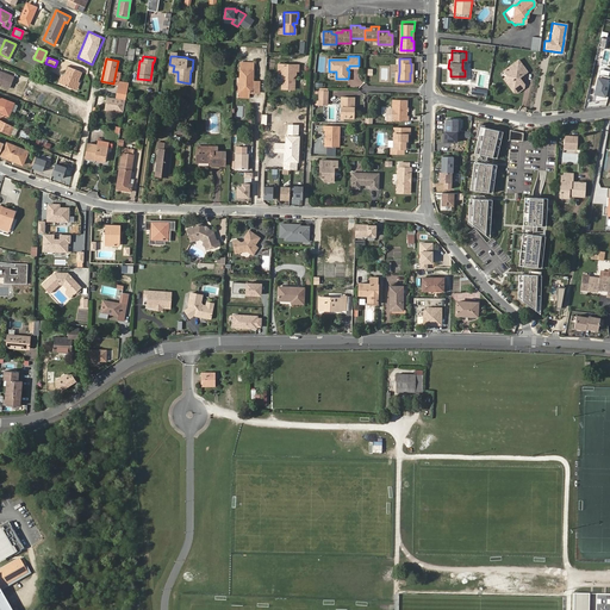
[(514,75),(515,78),(524,70),(516,58),(512,61),(520,70),(514,75)]
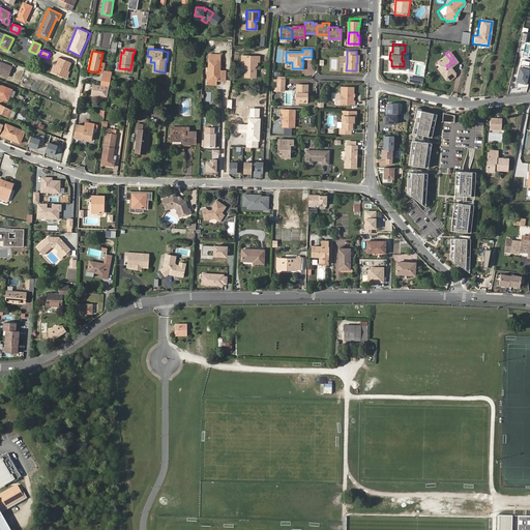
[(442,65),(439,66),(436,68),(446,82),(449,79),(450,71),(447,67),(446,65),(451,61),(445,53),(437,59),(442,65)]
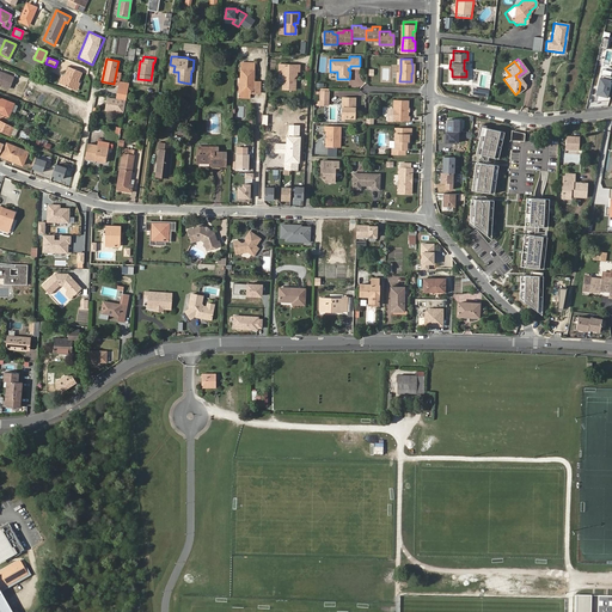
[(301,63),(285,63),(285,65),(280,65),(280,72),(285,72),(285,89),(297,89),(297,81),(295,80),(295,77),(298,75),(299,75),(299,71),(300,71),(301,63)]
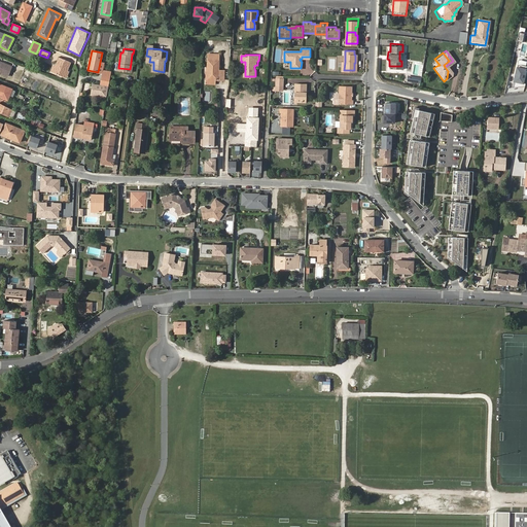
[(218,81),(220,81),(220,72),(218,72),(218,61),(218,56),(208,56),(208,61),(207,81),(215,81),(218,81)]
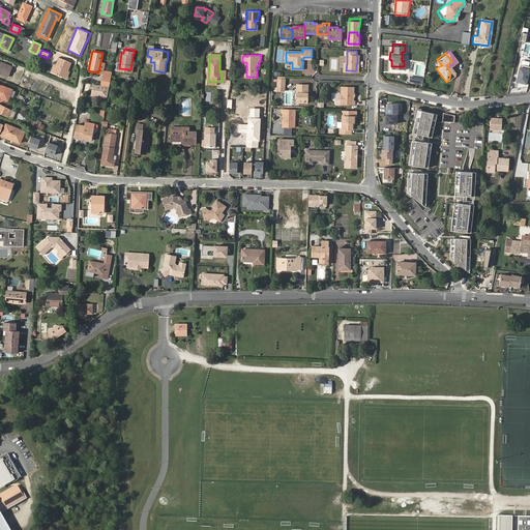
[(64,77),(67,70),(70,62),(60,58),(56,66),(54,72),(64,77)]
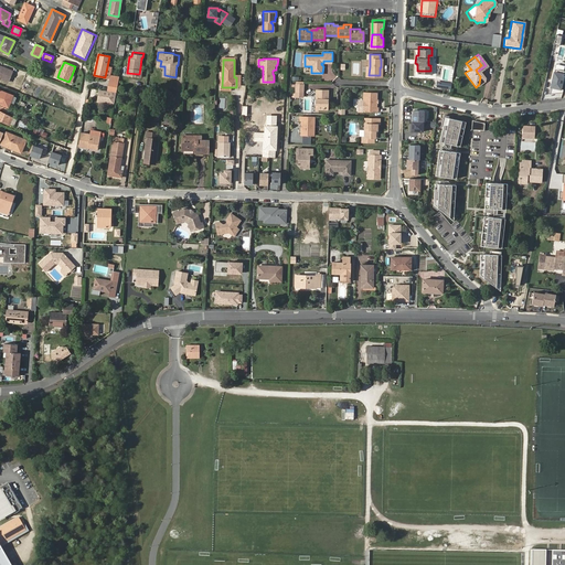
[(0,65),(0,77),(9,82),(12,72),(0,65)]
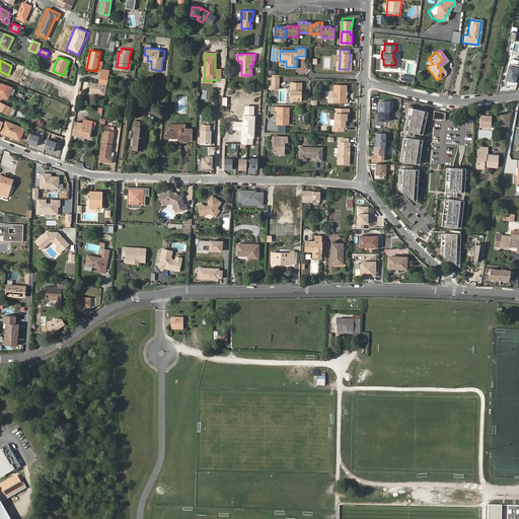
[(513,64),(509,64),(504,86),(517,85),(518,76),(516,75),(518,65),(513,64)]
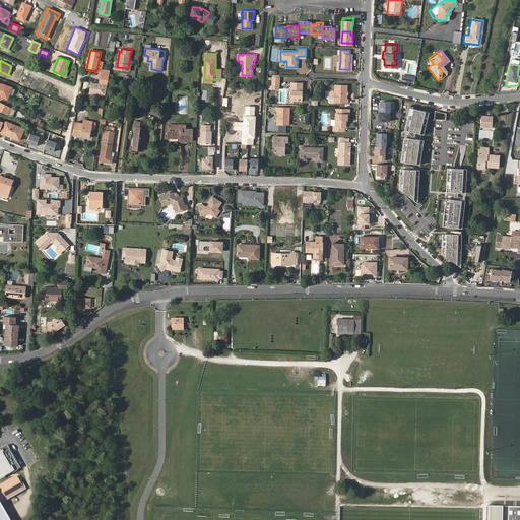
[(101,73),(99,82),(107,83),(109,75),(101,73)]
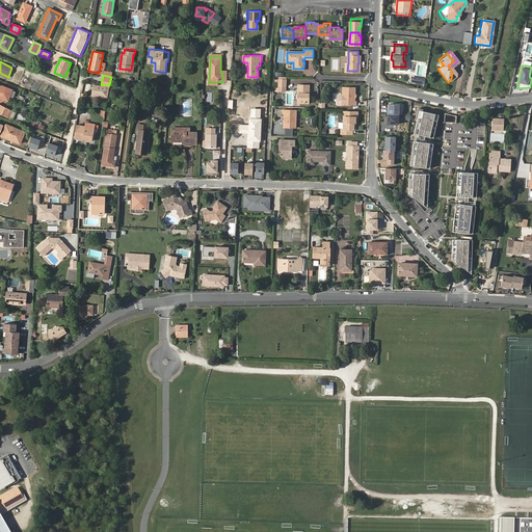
[(310,102),(310,84),(298,84),(298,98),(300,98),(300,102),(310,102)]
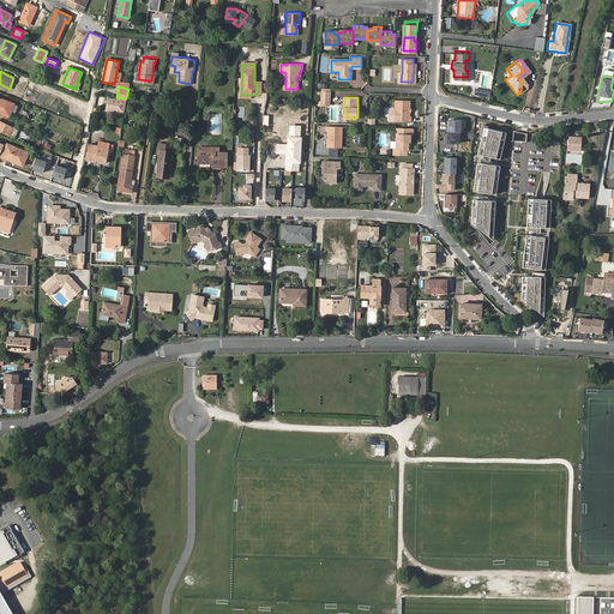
[(411,110),(411,106),(411,98),(397,97),(397,119),(413,119),(413,114),(410,114),(411,110)]
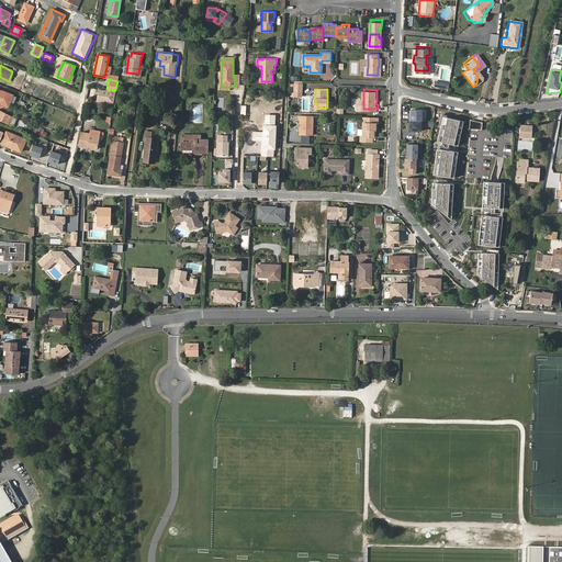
[(7,92),(0,90),(0,102),(2,103),(8,105),(12,94),(7,92)]
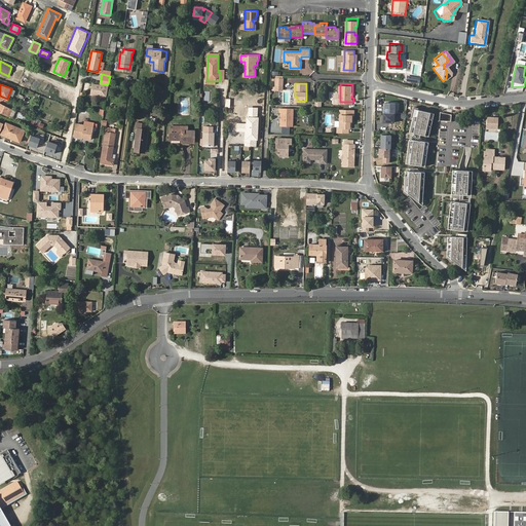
[(382,113),(393,113),(393,104),(384,103),(384,106),(384,109),(383,109),(382,113)]
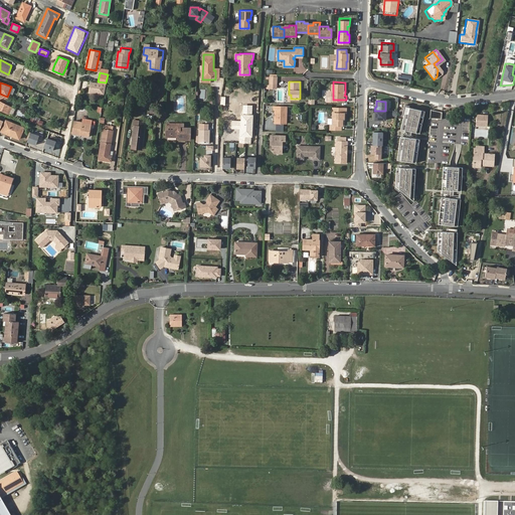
[(12,108),(0,102),(0,110),(9,115),(9,114),(12,115),(14,110),(12,108)]
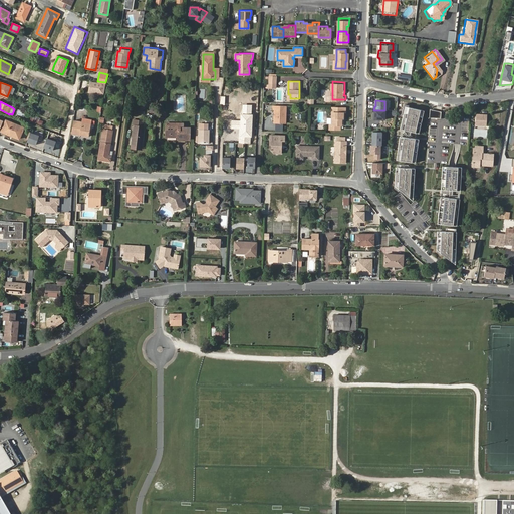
[(185,112),(186,105),(176,104),(175,112),(185,112)]
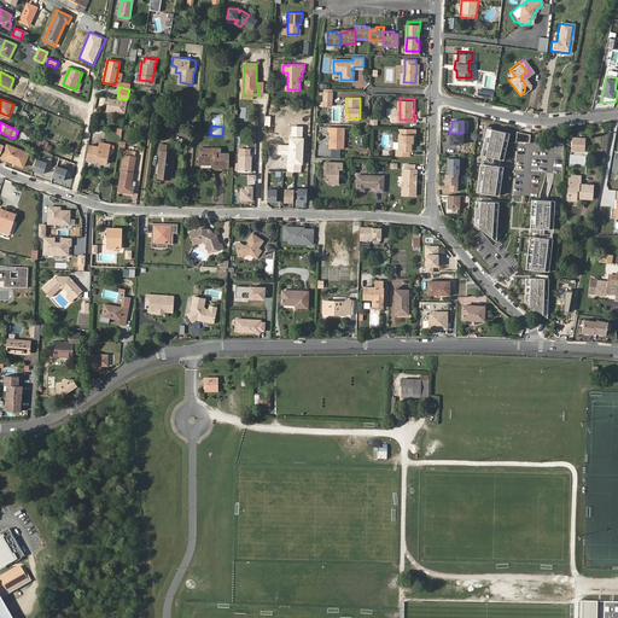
[(304,127),(292,126),(291,145),(278,145),(278,155),(289,155),(287,172),(302,172),(304,127)]
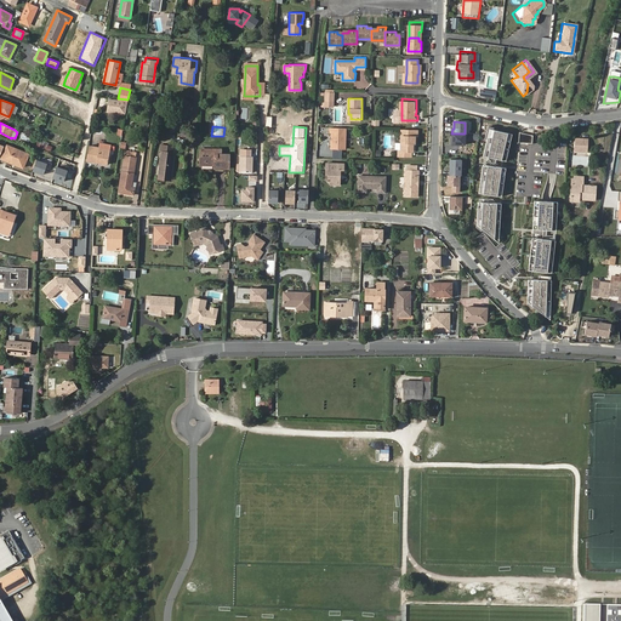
[(332,137),(332,141),(332,148),(347,148),(347,127),(331,127),(331,132),(332,132),(332,137)]
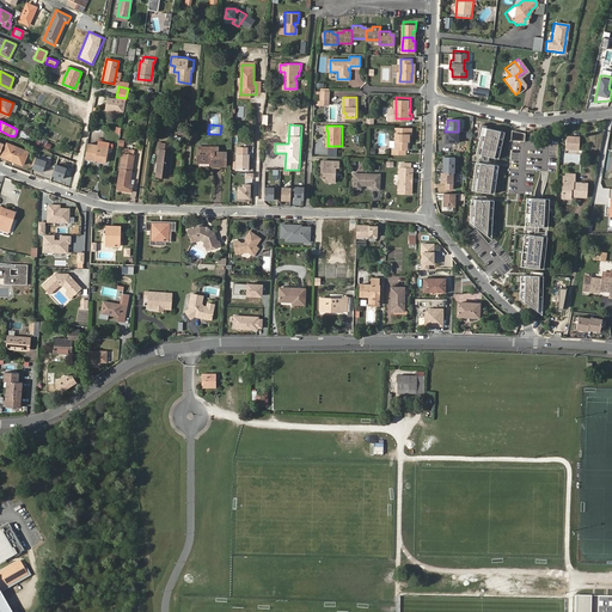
[(410,138),(411,130),(411,126),(397,126),(397,145),(395,145),(395,151),(404,151),(404,146),(407,146),(408,146),(408,138),(410,138)]
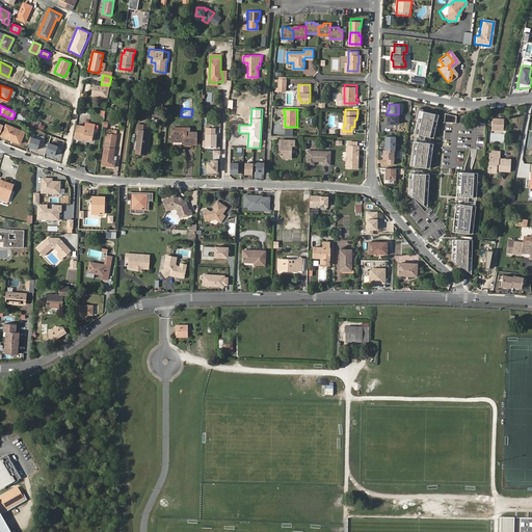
[(415,133),(433,137),(440,114),(423,111),(421,110),(418,120),(415,133)]
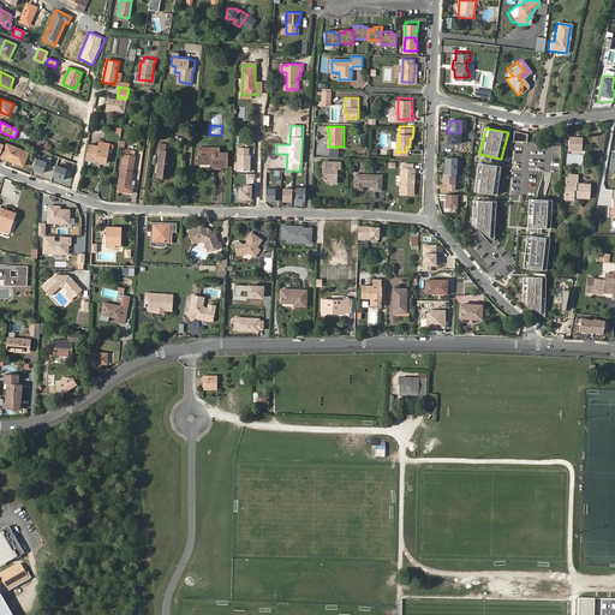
[(527,133),(514,131),(514,141),(527,143),(527,133)]
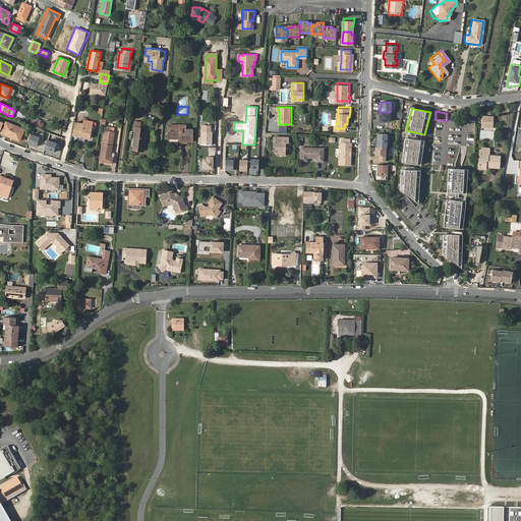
[(390,112),(379,112),(379,121),(390,122),(390,112)]
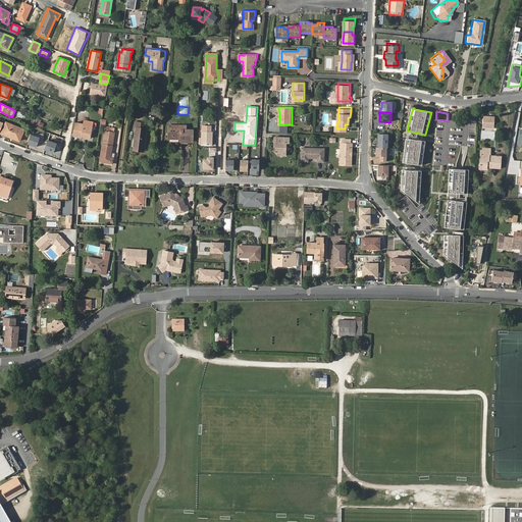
[(493,117),(484,117),(483,126),(493,127),(493,117)]
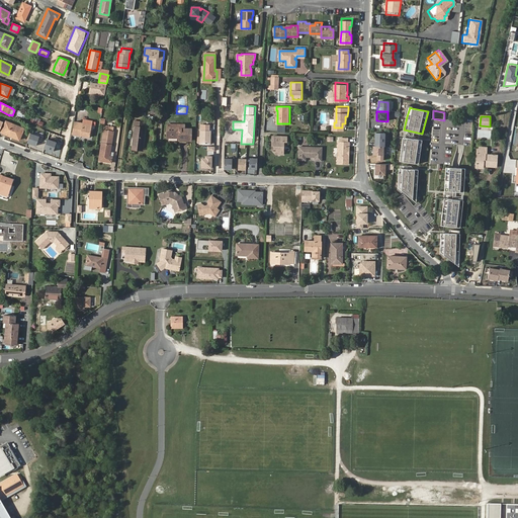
[(74,120),(71,133),(79,134),(79,133),(83,134),(83,135),(85,136),(86,123),(74,120)]
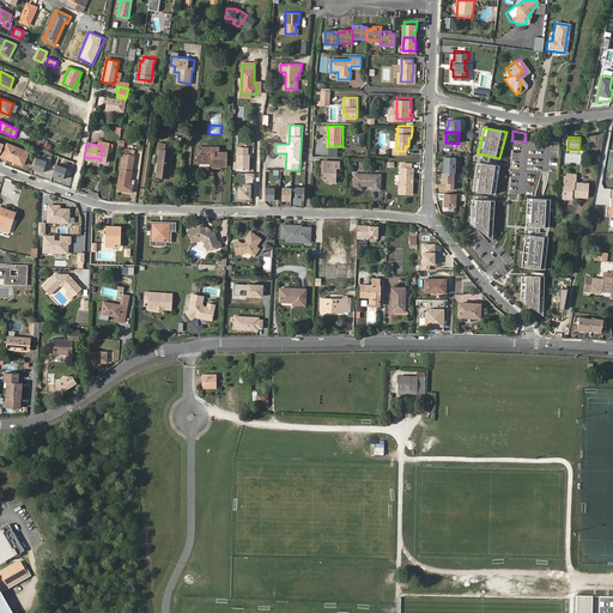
[(169,175),(170,162),(169,162),(170,151),(171,144),(158,143),(157,149),(161,150),(157,173),(169,175)]
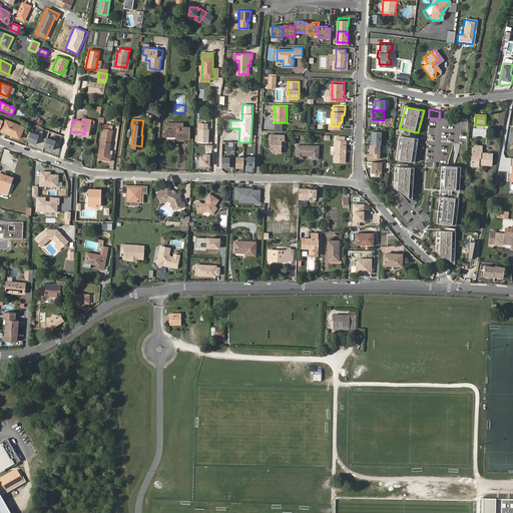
[(23,127),(6,120),(1,131),(19,138),(23,127)]
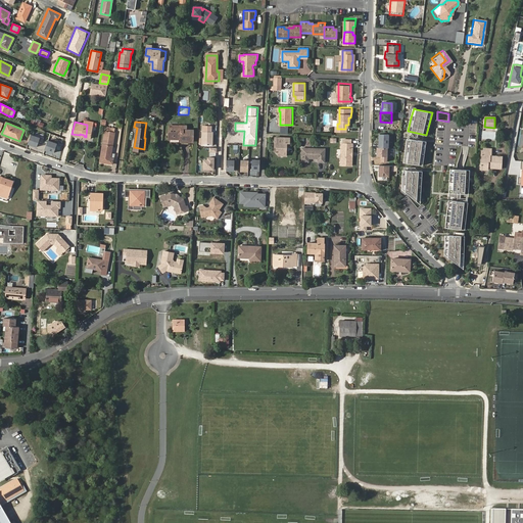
[(176,129),(170,129),(169,139),(182,139),(181,144),(191,145),(192,131),(186,131),(186,126),(182,126),(176,126),(176,129)]
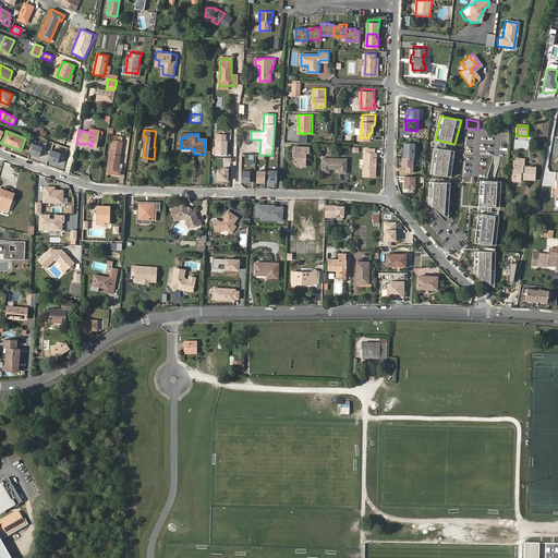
[(216,134),(216,148),(216,154),(227,155),(227,141),(225,141),(225,134),(216,134)]
